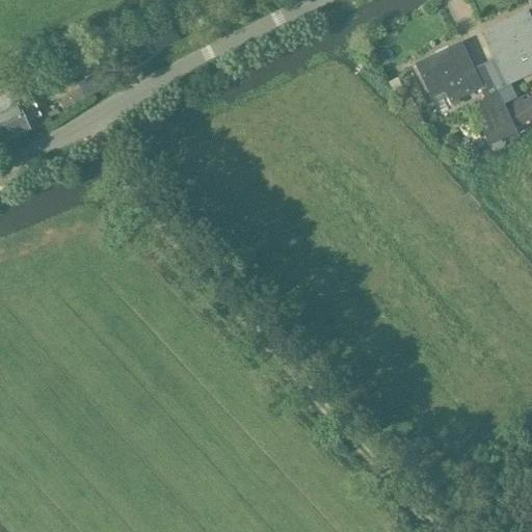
[(484,63),(498,89),(531,74),(531,20),(527,10),(483,32),(496,58),(484,63)]
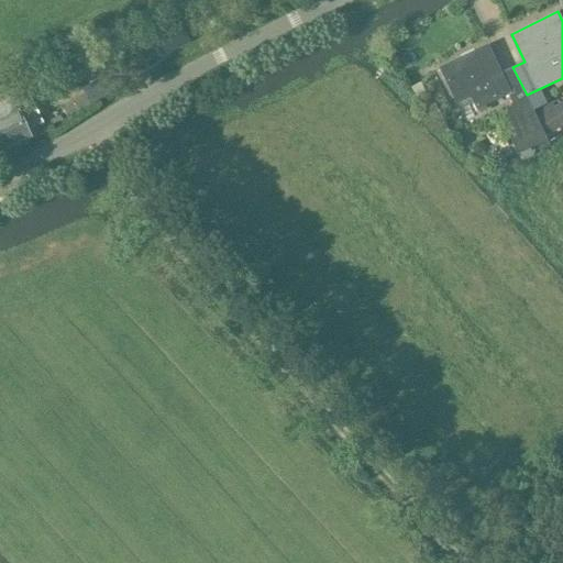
[(527,95),(512,67),(501,73),(488,45),(441,67),(457,101),(472,95),(477,107),(509,91),(514,101),(512,106),(508,108),(522,135),(514,140),(520,152),(548,139),(536,114),(527,95)]
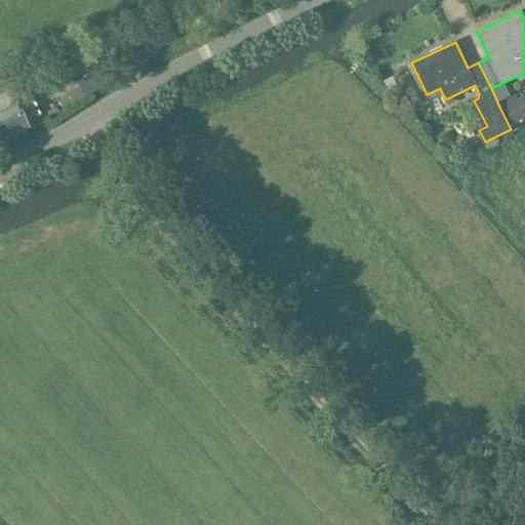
[(393,78),(385,82),(390,91),(397,87),(393,78)]
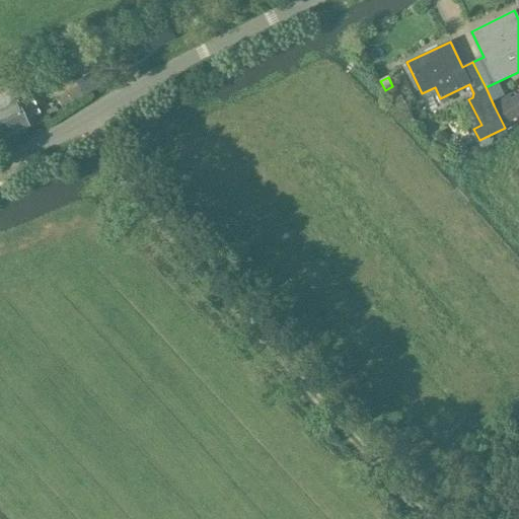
[(509,96),(494,105),(505,128),(518,118),(518,95),(511,100),(509,96)]
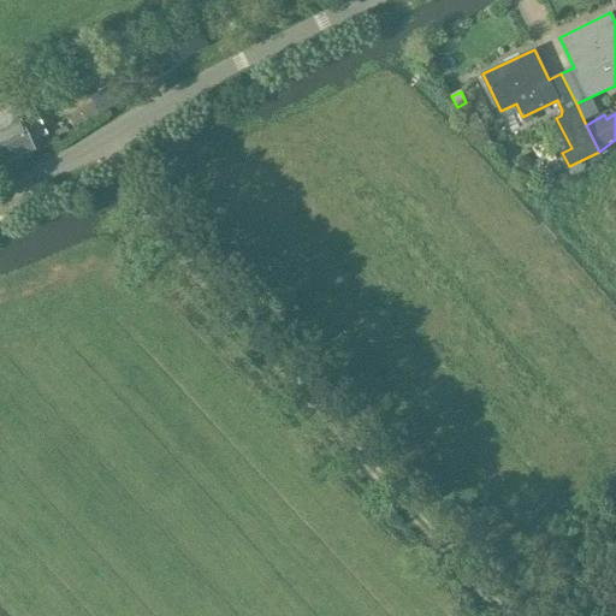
[(18,125),(0,132),(0,163),(29,149),(18,125)]
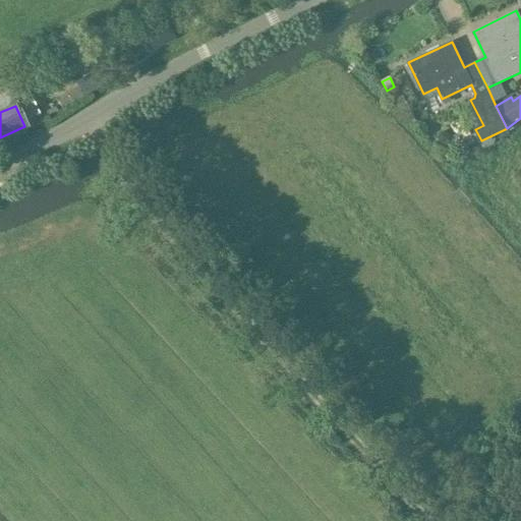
[(55,109),(47,113),(51,121),(60,117),(55,109)]
